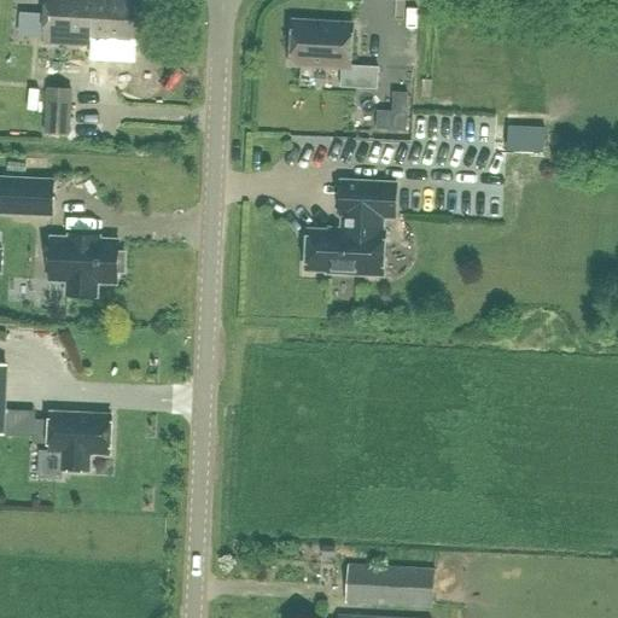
[(141,42),(141,0),(45,0),(44,45),(110,47),(110,41),(141,42)]
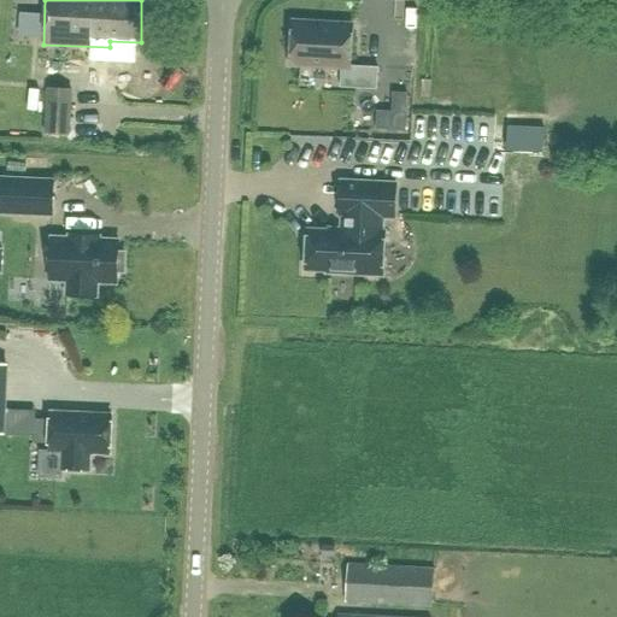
[(293,23),(291,64),(341,66),(340,87),(376,89),(377,66),(350,65),(352,27),(293,23)]
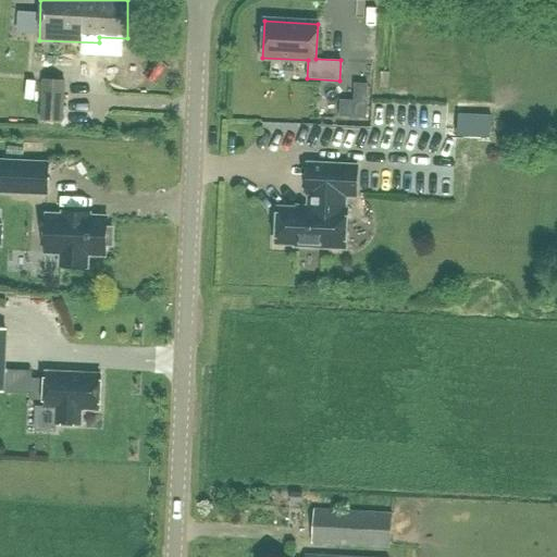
[(45,83),(42,122),(64,122),(66,83),(45,83)]
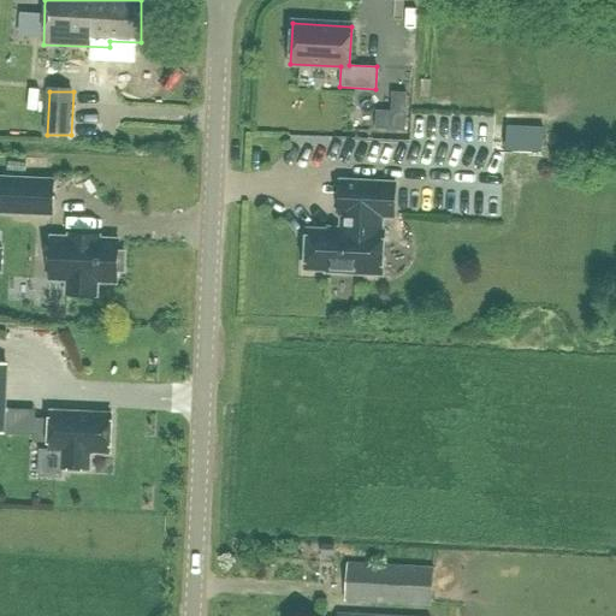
[(403,105),(372,102),(371,123),(401,125),(403,105)]
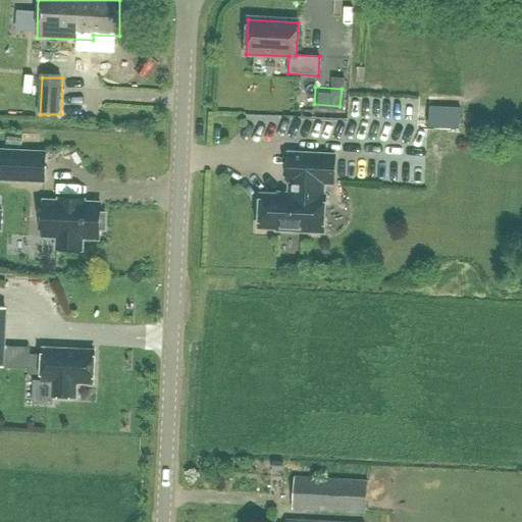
[(0,179),(44,181),(46,153),(0,151),(0,179)]
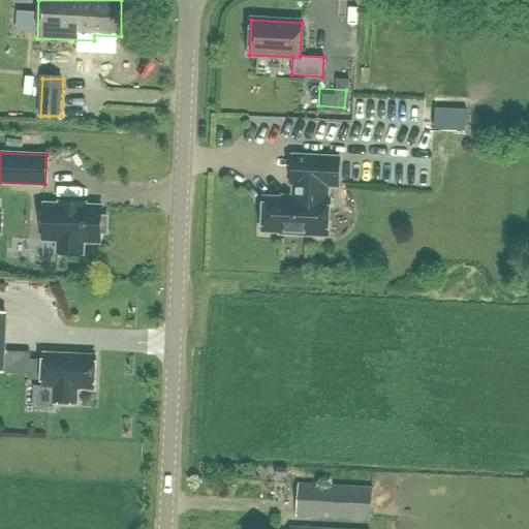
[(292,155),(290,185),(297,185),(297,196),(281,195),(281,197),(263,196),(261,231),(280,231),(279,234),(328,236),(330,198),(328,198),(328,186),(338,187),(340,157),(292,155)]
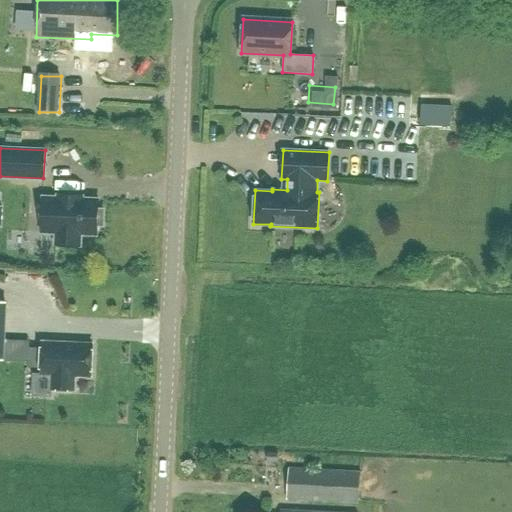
[(43,197),(41,232),(56,232),(56,245),(79,246),(80,233),(97,234),(97,225),(102,225),(103,209),(98,209),(98,200),(82,199),(82,196),(58,195),(58,198),(43,197)]
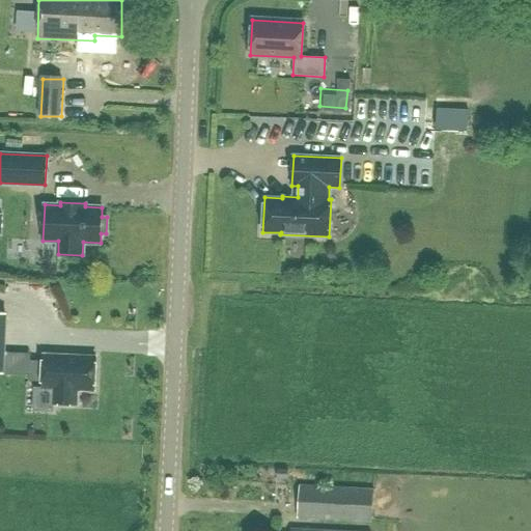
[(77,390),(93,391),(95,357),(44,354),(42,388),(53,389),(53,403),(77,404),(77,390)]
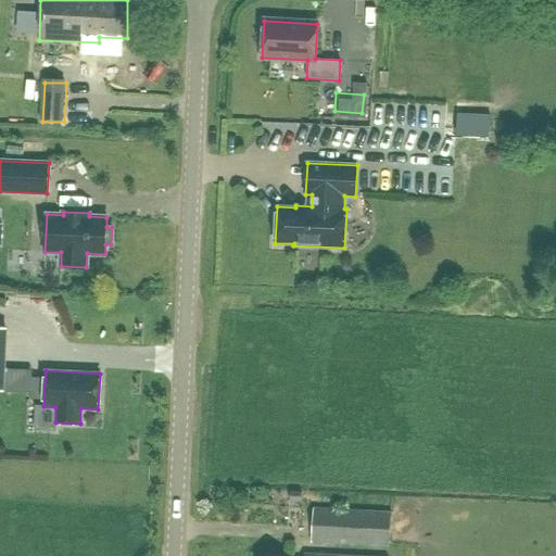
[(389,546),(392,512),(314,508),(312,542),(389,546)]
